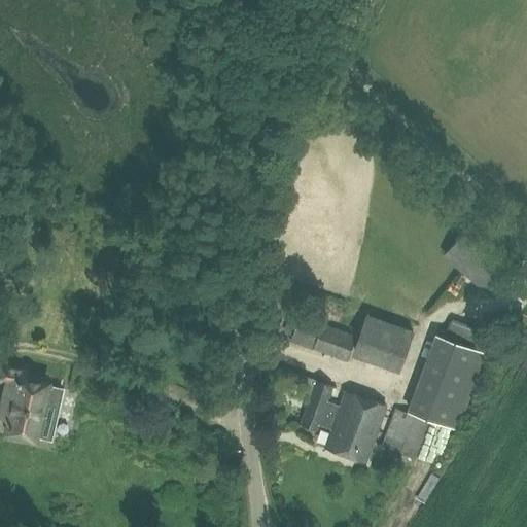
[(491,297),(518,266),(471,226),(445,257),(491,297)]
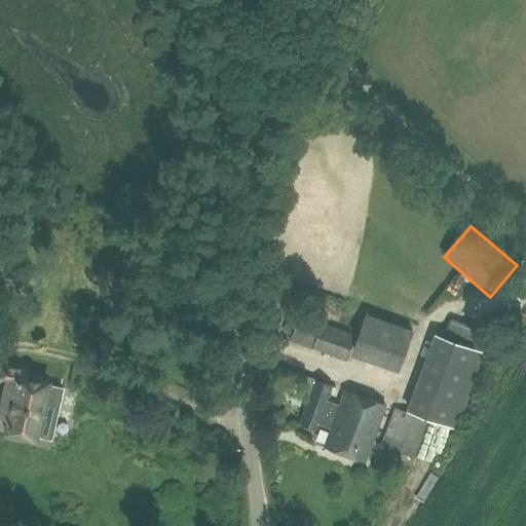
[(351,348),(397,365),(410,330),(364,313),(351,348)]
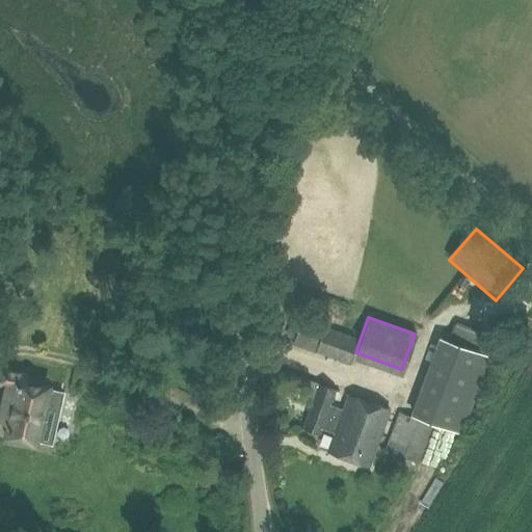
[(349,364),(357,340),(298,319),(290,343),(349,364)]
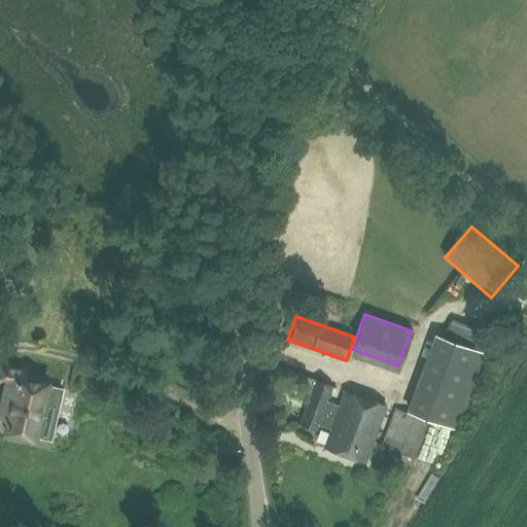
[(447,331),(480,344),(485,330),(452,318),(447,331)]
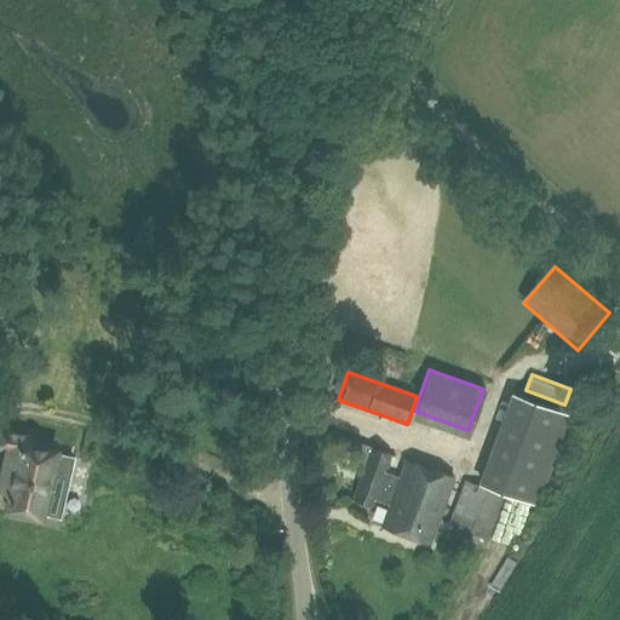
[(514,394),(481,484),(535,505),(568,414),(514,394)]
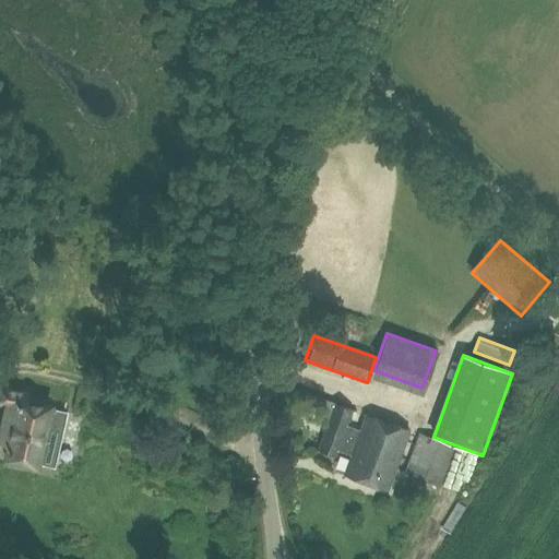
[(0,385),(0,403),(6,405),(0,426),(0,442),(7,444),(3,459),(34,466),(48,405),(25,400),(26,393),(0,385)]
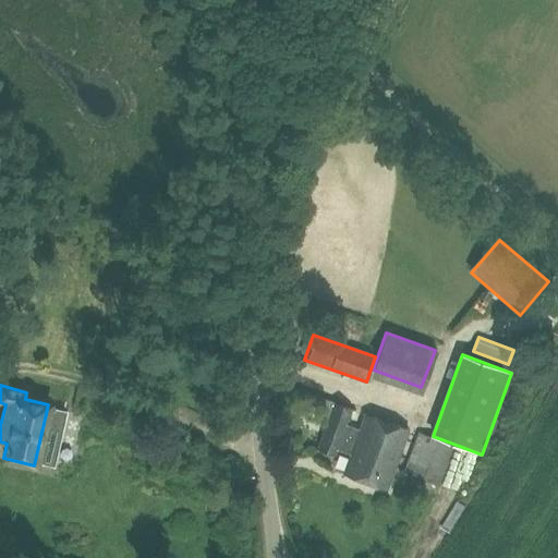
[(316,449),(334,456),(336,449),(350,455),(342,475),(386,489),(407,429),(364,414),(359,428),(347,424),(352,410),(332,403),(316,449)]
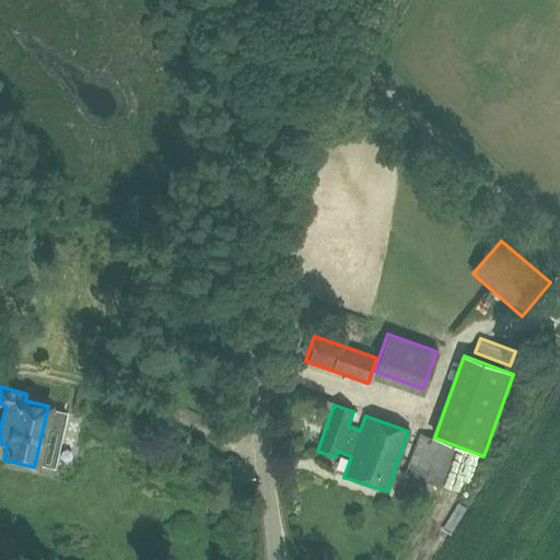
[(453,447),(426,438),(420,435),(405,475),(439,487),(453,447)]
